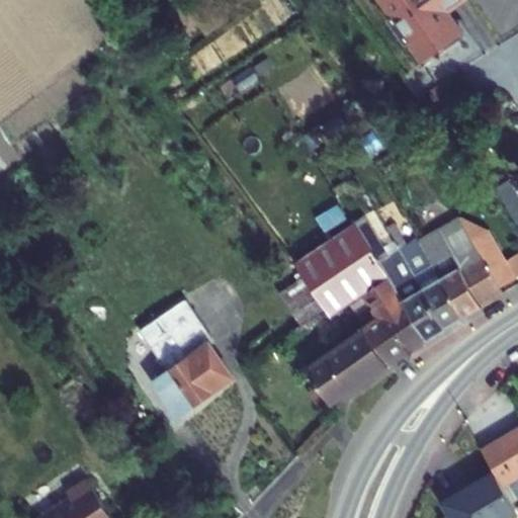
[(393,0),(429,51),(445,39),(447,41),(466,29),(459,18),(449,19),(442,8),(453,0),(393,0)]
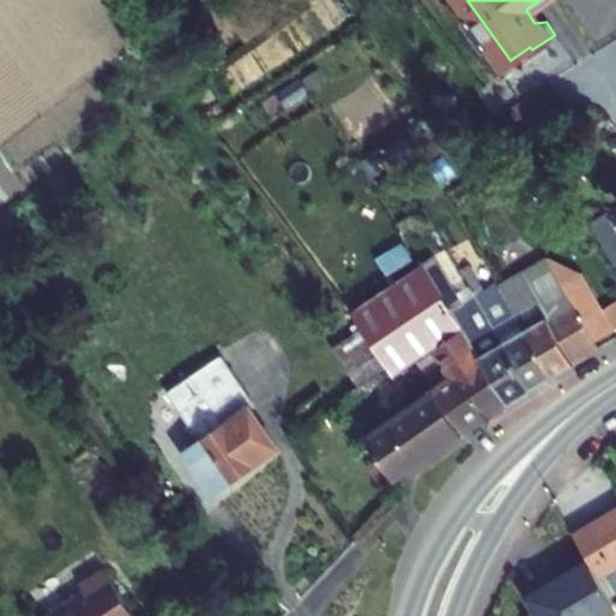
[(458,172),(444,150),(431,159),(442,173),(436,177),(443,188),(449,183),(448,181),(458,172)]
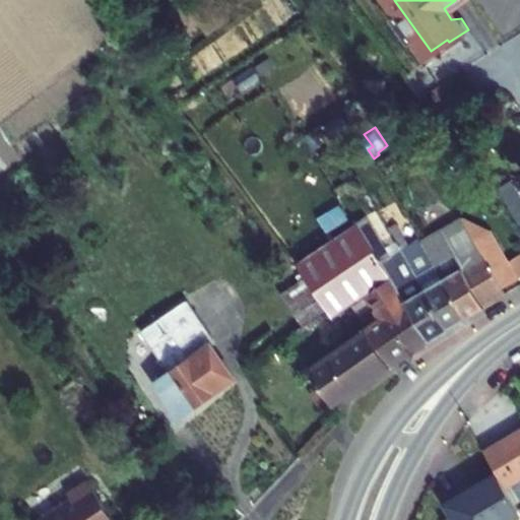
[(499,188),(514,211),(519,207),(519,192),(513,180),(499,188)]
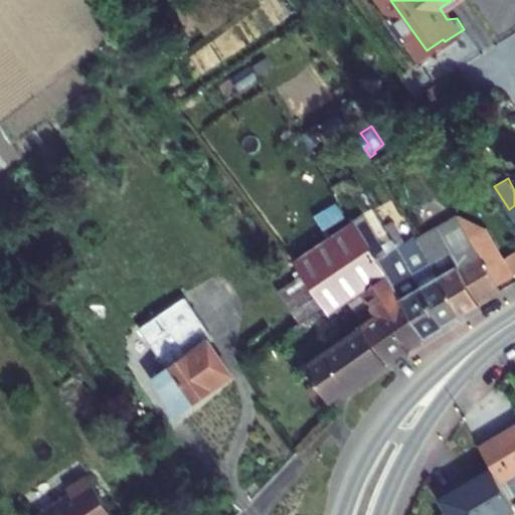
[(399,298),(424,338),(443,327),(397,250),(386,256),(361,216),(352,221),(364,241),(383,271),(399,298)]
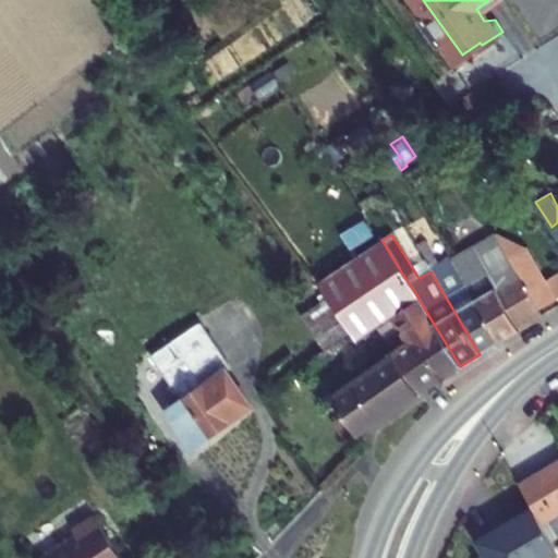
[(495,237),(472,249),(495,287),(517,274),(508,258),(495,237)]
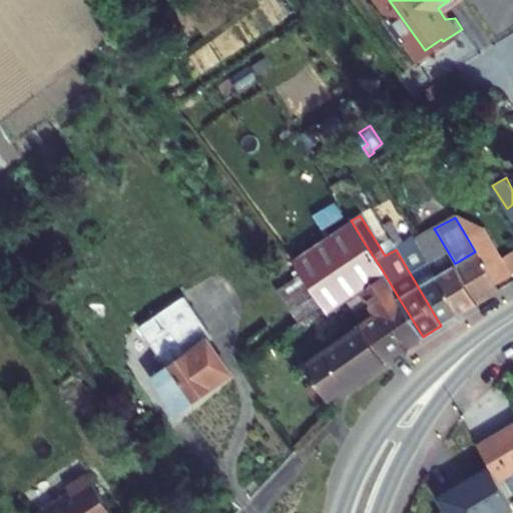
[(305,365),(313,378),(329,401),(423,337),(398,297),(382,270),(363,240),(351,220),(291,261),(329,315),(363,293),(378,315),(305,365)]
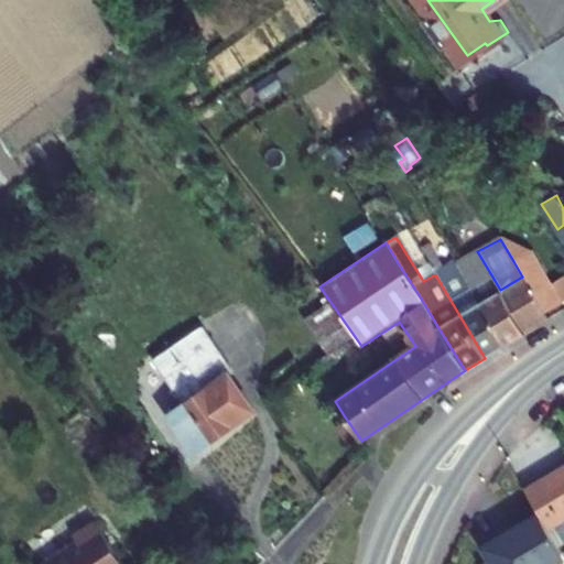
[(531,250),(513,261),(522,277),(544,314),(562,303),(531,250)]
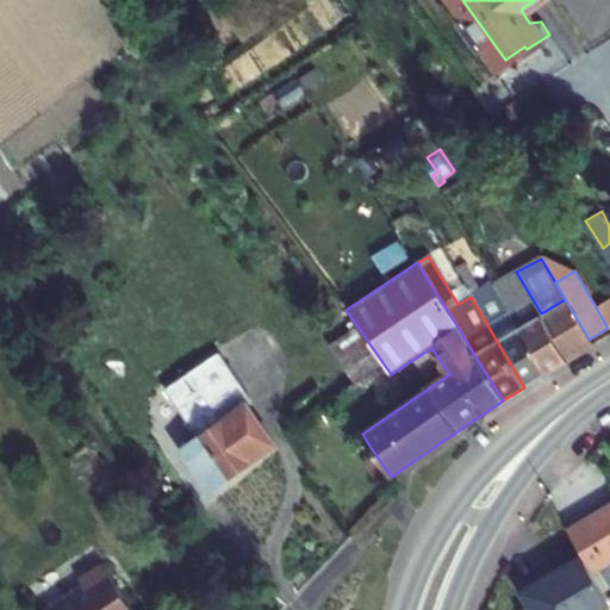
[(541,313),(516,272),(493,285),(546,375),(593,347),(589,340),(565,299),(541,313)]
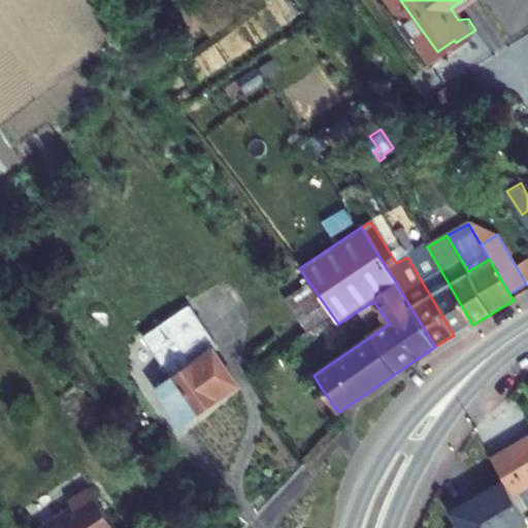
[(407,257),(454,335),(472,325),(427,246),(407,257)]
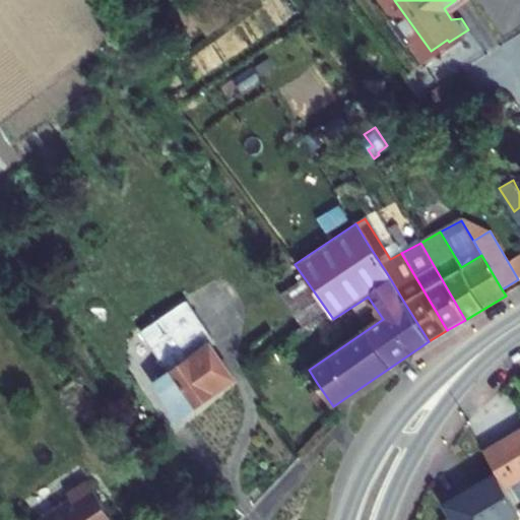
[(303,279),(280,296),(296,318),(318,302),(303,279)]
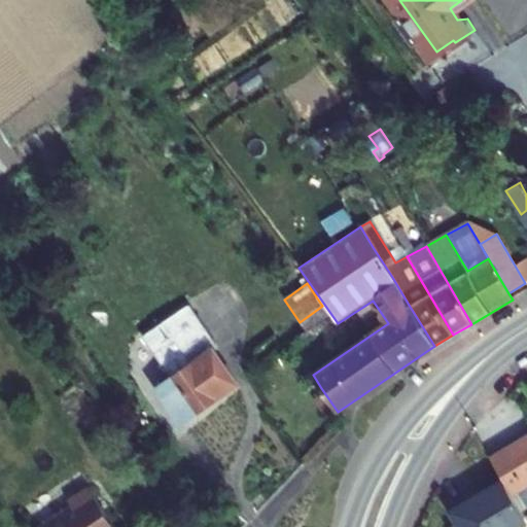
[(330,318),(322,306),(300,322),(308,334),(330,318)]
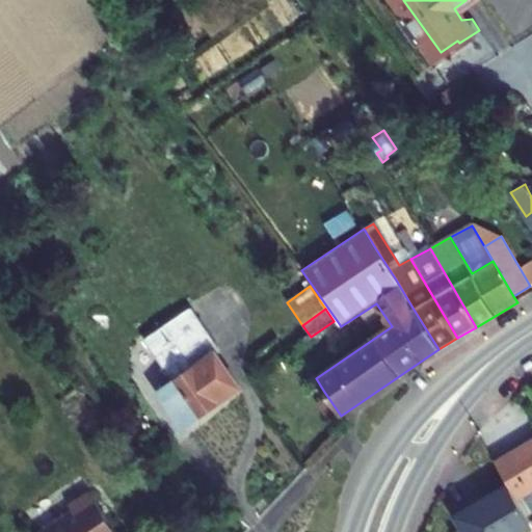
[(164,326),(217,403),(239,388),(216,354),(220,351),(190,310),(164,326)]
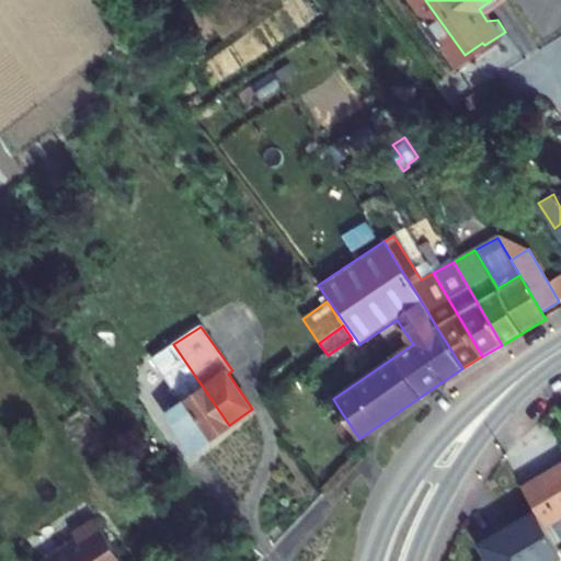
[(165,415),(192,451),(229,425),(173,344),(151,358),(183,403),(165,415)]
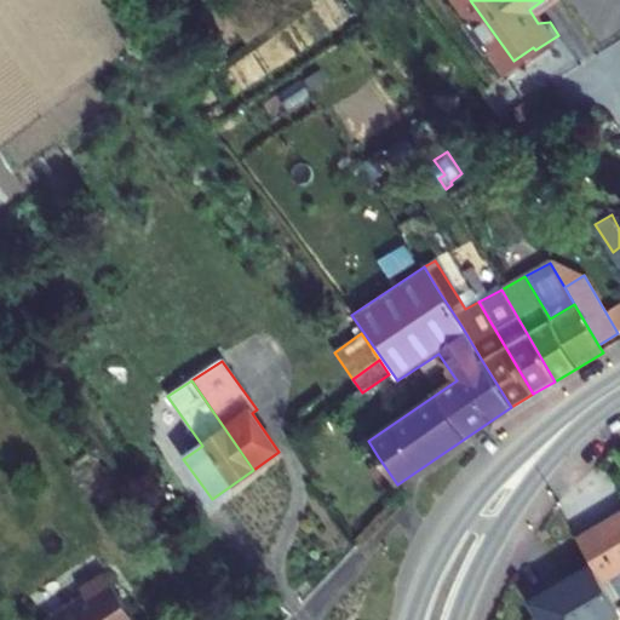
[(619,593),(619,514),(578,539),(602,579),(603,581),(609,577),(619,593)]
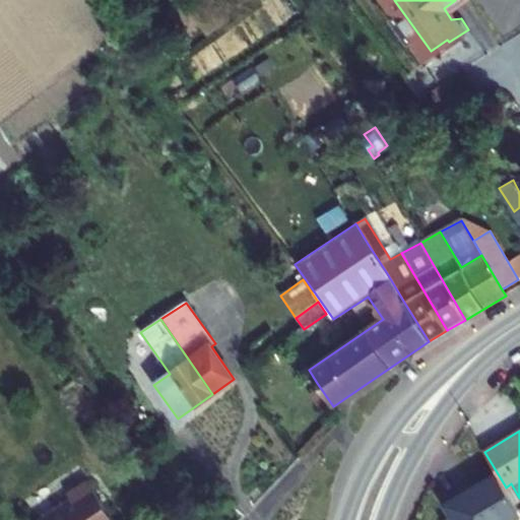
[(71,500),(40,519),(113,519),(88,481),(68,495),(71,500)]
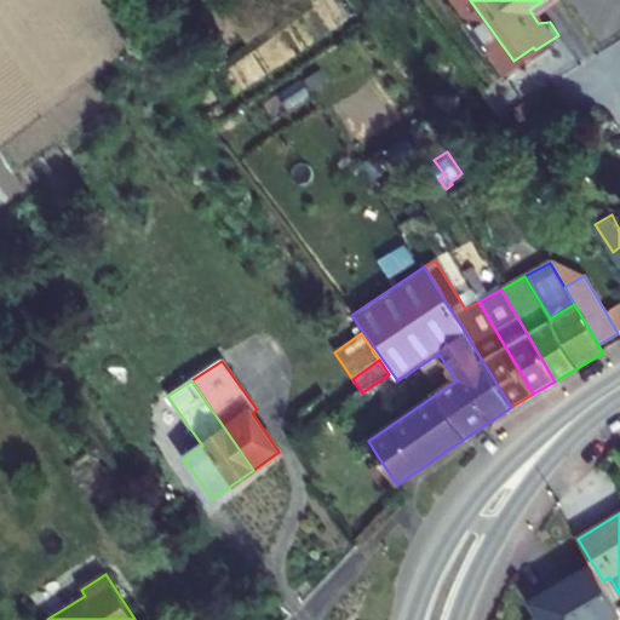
[(545,619),(619,619),(619,609),(603,581),(602,579),(595,583),(596,585),(544,616),(545,619)]
